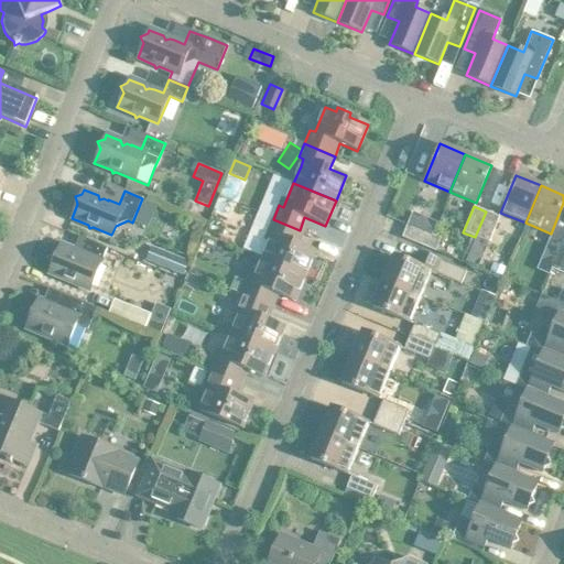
[(498,217),(486,212),(475,237),(487,242),(498,217)]
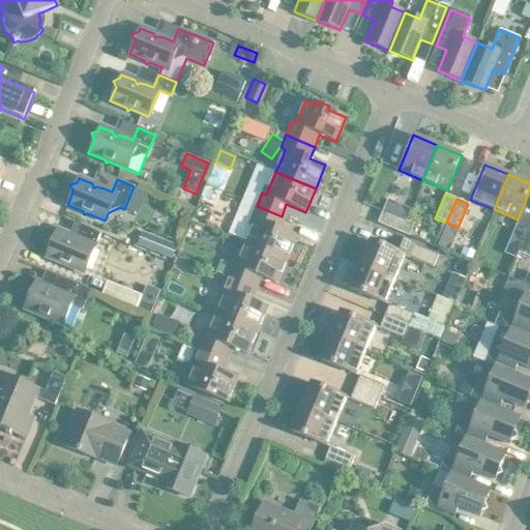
[(256,221),(246,243),(287,260),(296,236),(276,228),(282,216),(257,206),(251,218),(256,221)]
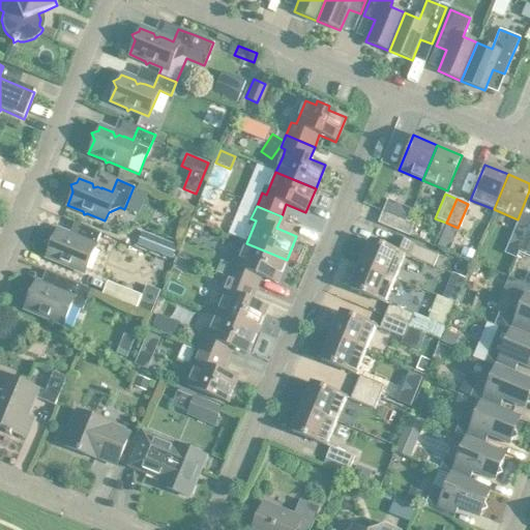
[(401,233),(406,221),(382,211),(377,223),(401,233)]
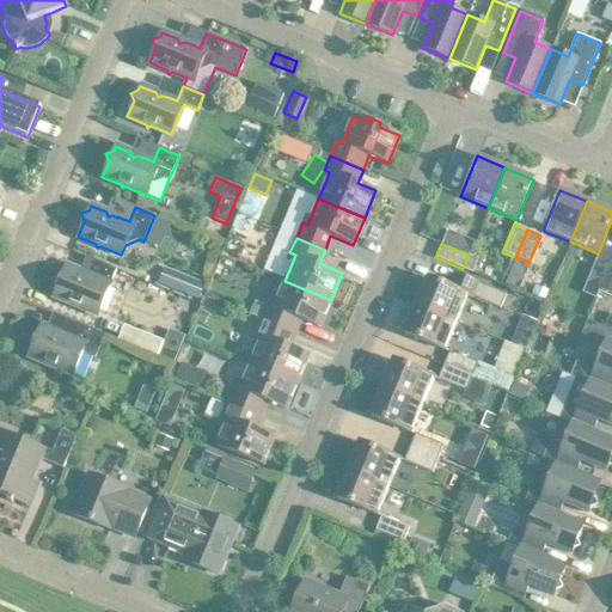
[(80,271),(66,265),(63,270),(56,273),(59,281),(53,297),(71,304),(73,307),(75,306),(97,314),(116,269),(90,258),(85,270),(80,271)]
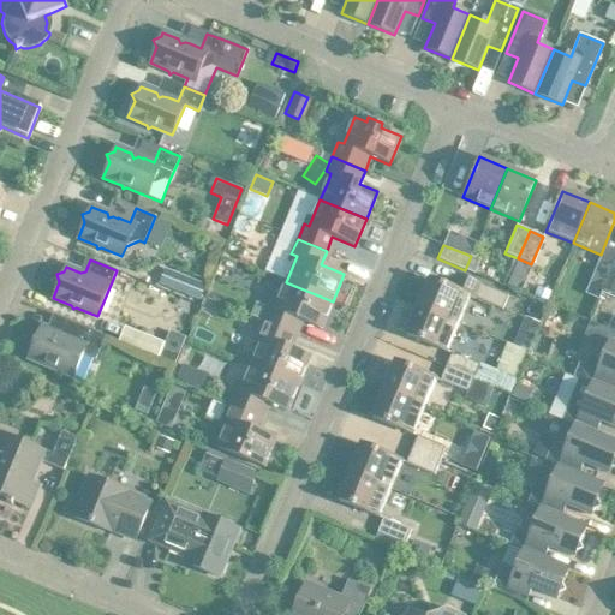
[(601,293),(613,266),(599,260),(585,294),(598,300),(601,293)]
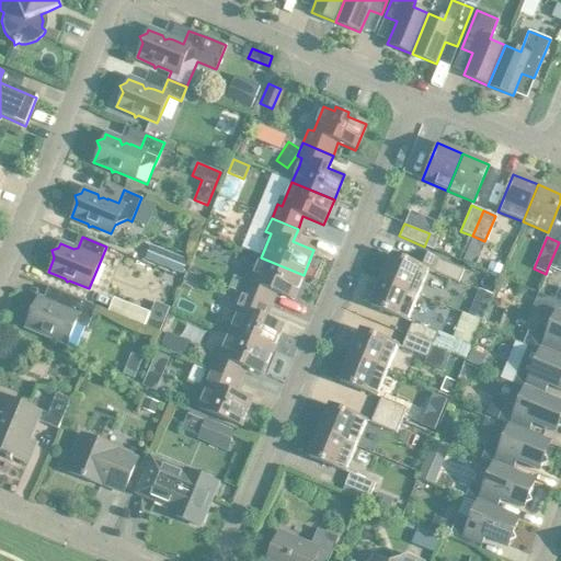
[(548,267),(560,273),(560,271),(560,242),(559,242),(548,267)]
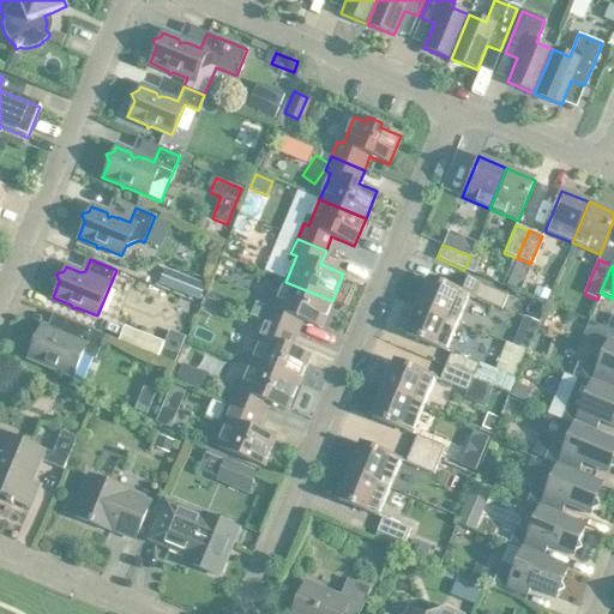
[(155,283),(184,295),(190,280),(161,268),(155,283)]
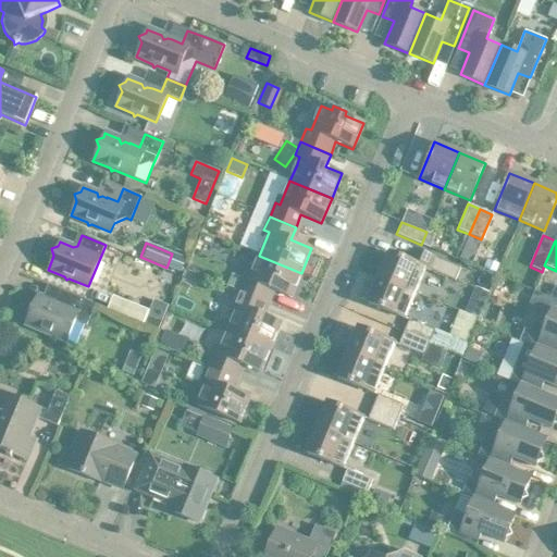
[(378,279),(415,294),(424,271),(428,272),(429,271),(454,282),(459,269),(412,249),(407,261),(388,252),(378,279)]
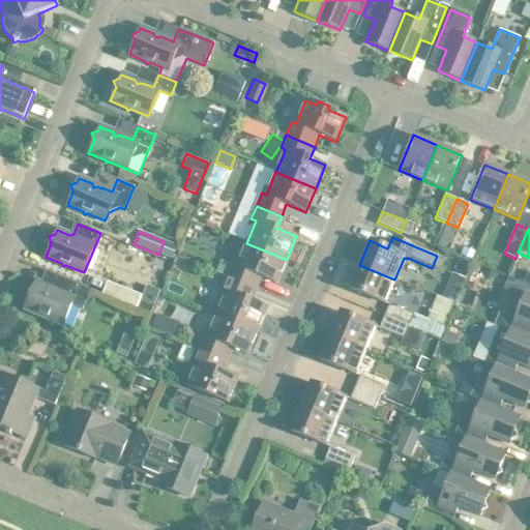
[(287,260),(246,243),(237,266),(232,264),(227,276),(252,287),(257,275),(276,284),(287,260)]
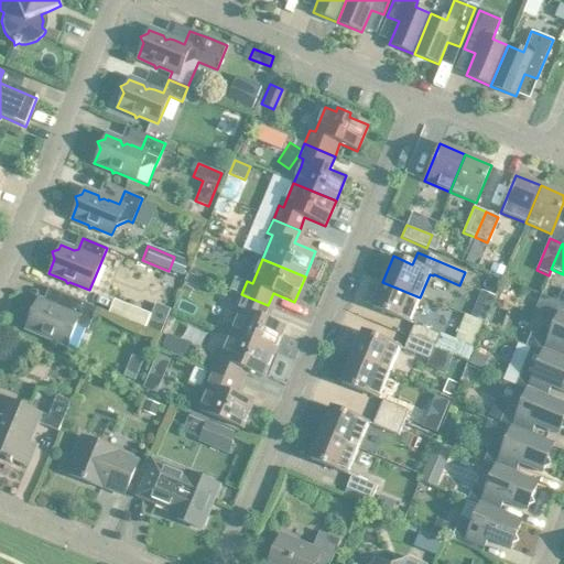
[(492,262),(489,271),(501,275),(505,268),(492,262)]
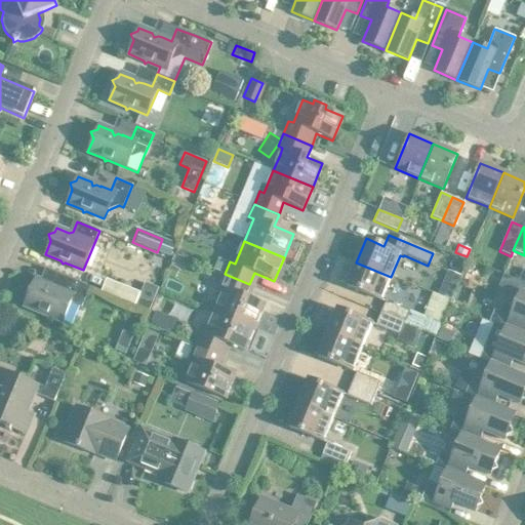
[(217,258),(213,269),(224,273),(228,263),(217,258)]
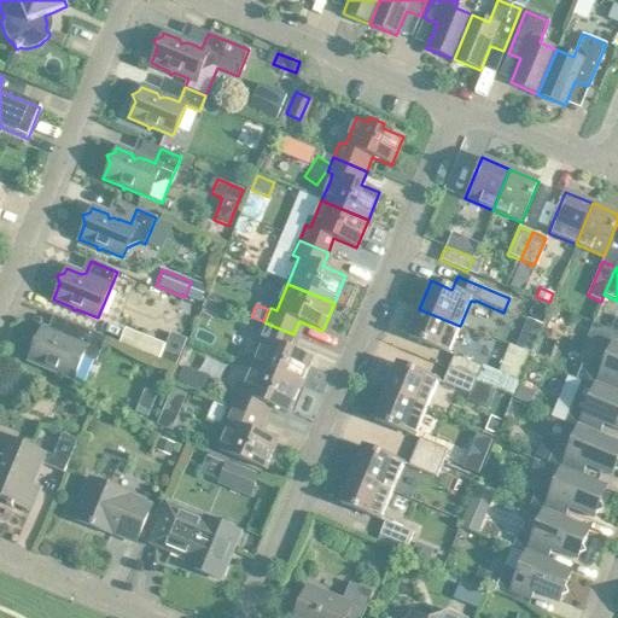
[(448,354),(460,326),(419,309),(407,337),(448,354)]
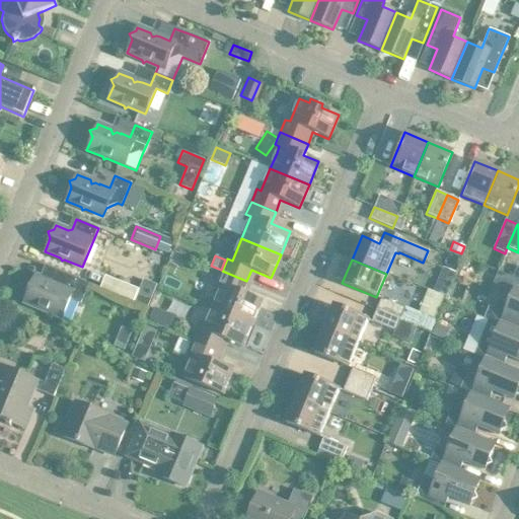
[(443,267),(433,291),(445,296),(455,272),(443,267)]
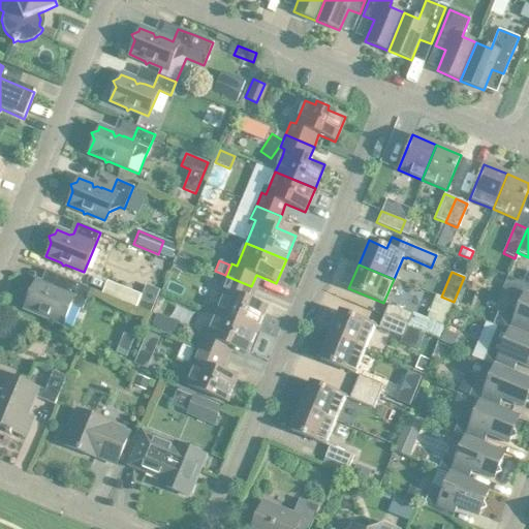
[(49,287),(35,281),(33,285),(27,288),(30,294),(24,308),(40,314),(41,317),(44,316),(62,323),(70,305),(82,310),(90,289),(56,275),(52,285),(49,287)]
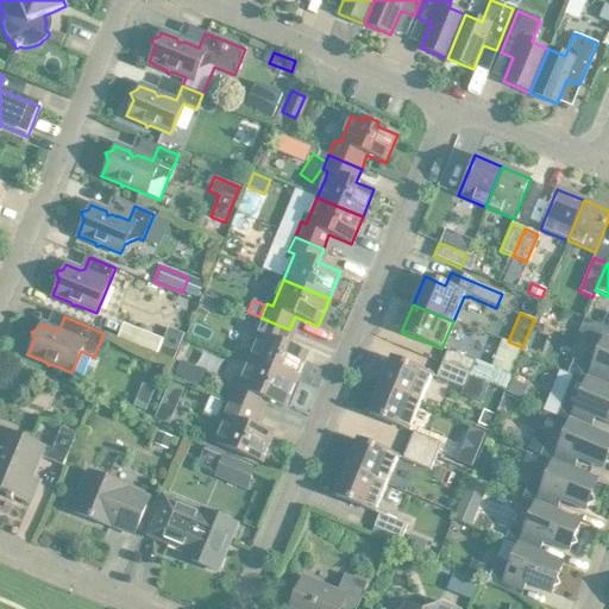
[(289,330),(261,318),(255,333),(259,336),(249,362),(295,381),(307,353),(283,344),(289,330)]
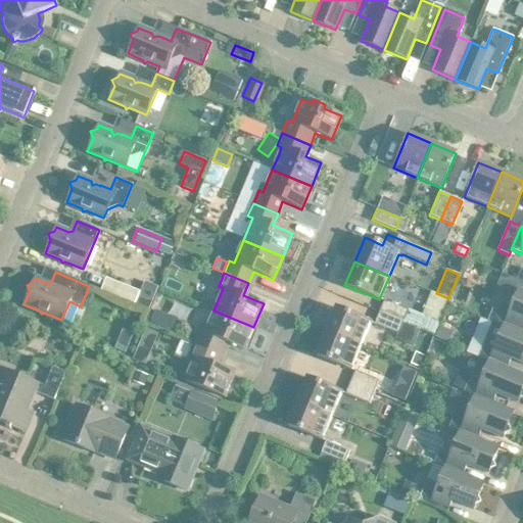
[(492,322),(504,327),(516,332),(516,331),(520,320),(522,321),(522,282),(512,305),(501,301),(497,310),(492,307),(487,320),(492,322)]
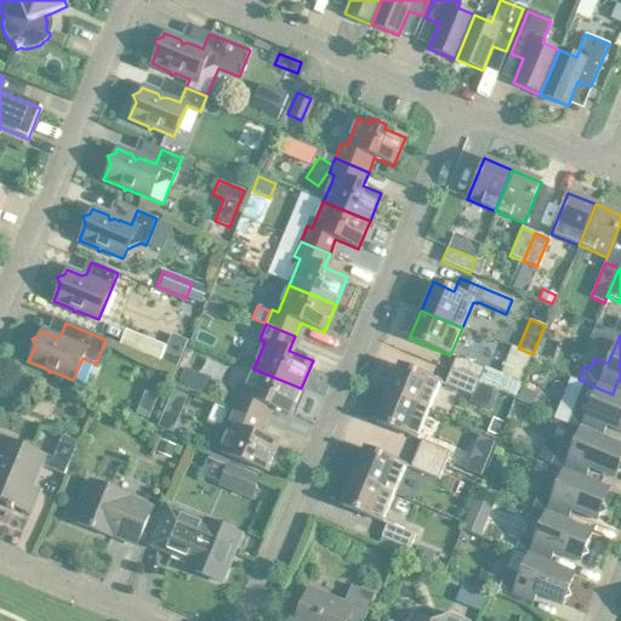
[(169,339),(159,362),(176,368),(187,341),(175,336),(169,339)]
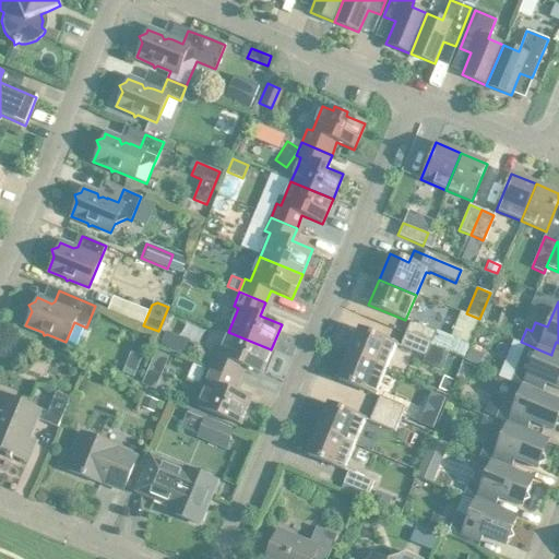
[(405,334),(430,344),(436,332),(409,321),(405,334)]
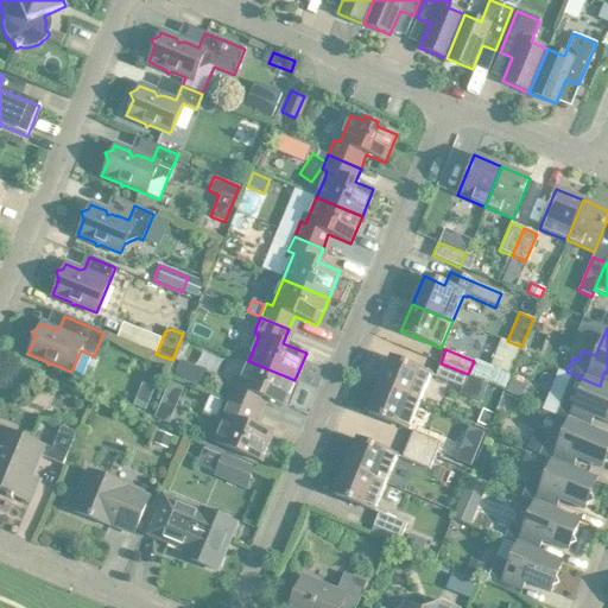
[(378,385),(418,401),(430,374),(390,358),(378,385)]
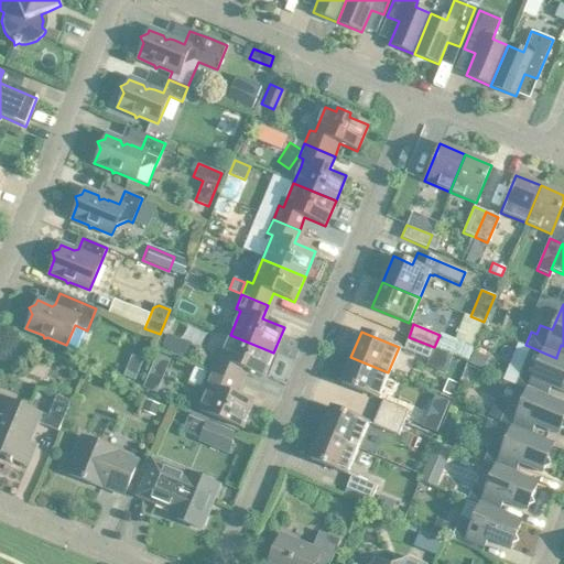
[(167,334),(162,347),(173,351),(179,339),(167,334)]
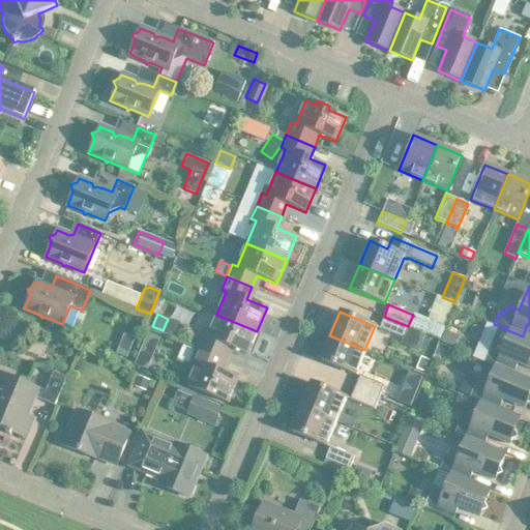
[(257,331),(216,315),(207,337),(203,335),(198,348),(222,358),(223,358),(227,347),(247,355),(257,331)]
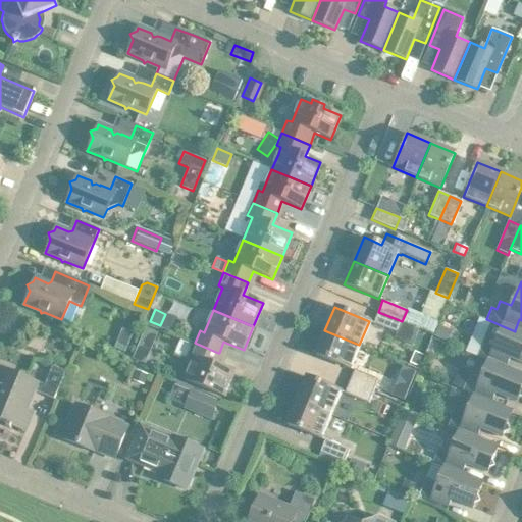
[(373,323),(397,333),(402,321),(378,312),(373,323)]
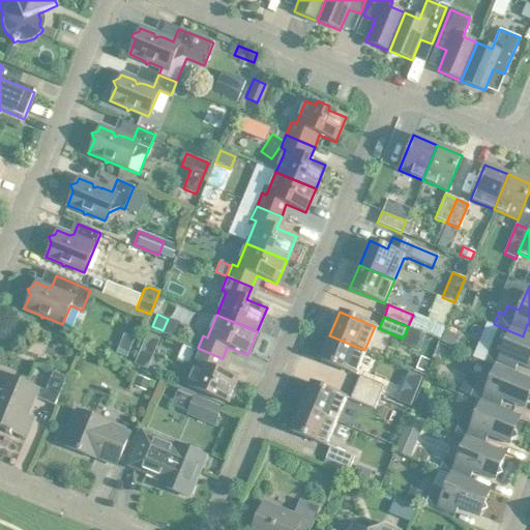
[(507,373),(507,372),(512,360),(529,367),(529,339),(523,335),(523,336),(510,331),(499,326),(483,362),(495,367),(507,373)]
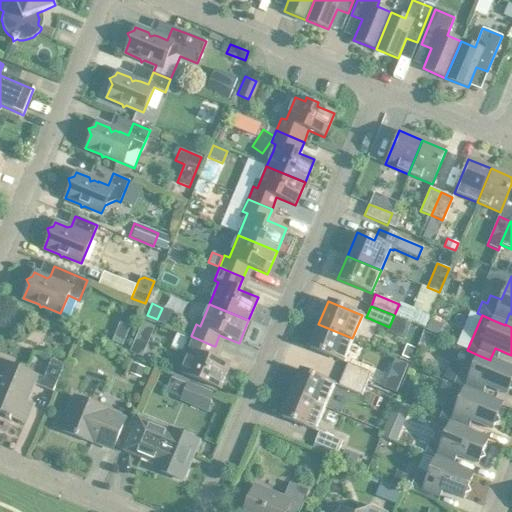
[(430,319),(425,330),(435,335),(440,324),(430,319)]
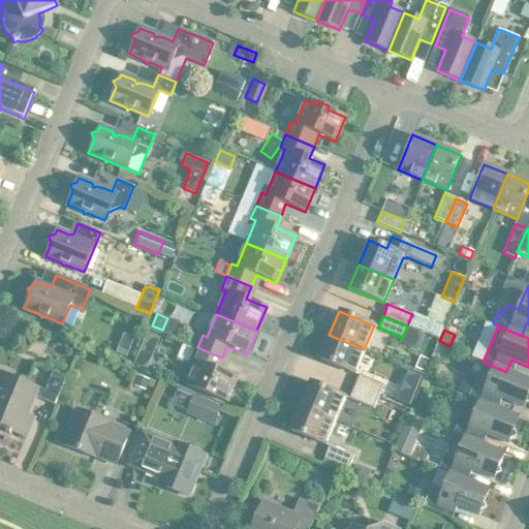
[(354,374),(364,349),(329,335),(319,360),(354,374)]
